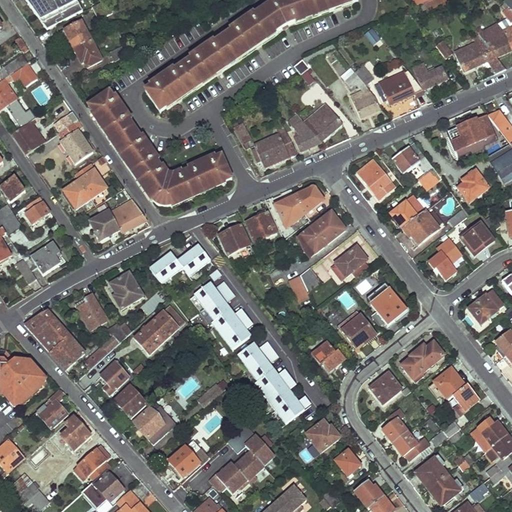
[(92,7),(98,19),(112,13),(106,0),(92,7)]
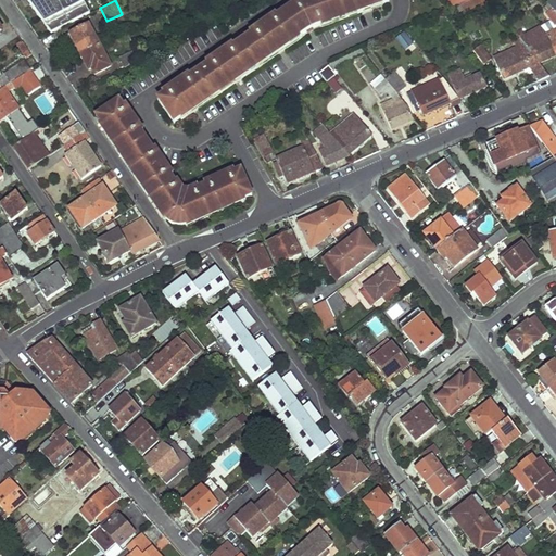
[(295,0),(297,3),(158,100),(174,122),(305,32),(310,29),(315,28),(389,1),(388,0),(295,0)]
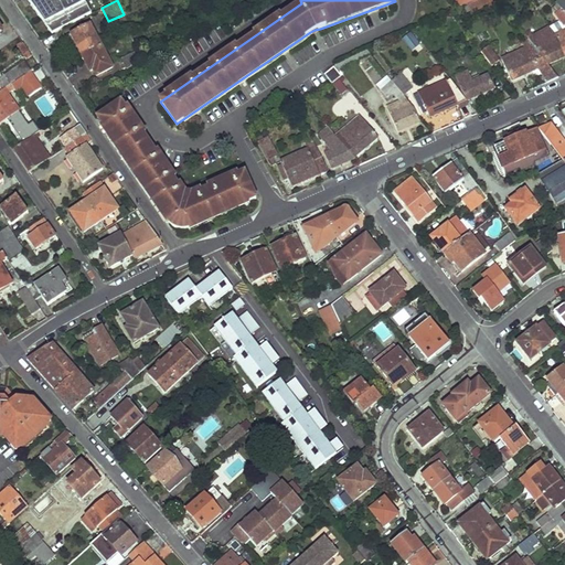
[(477,0),(472,2),(470,3),(473,10),(489,3),(491,7),(502,2),(500,0),(477,0)]
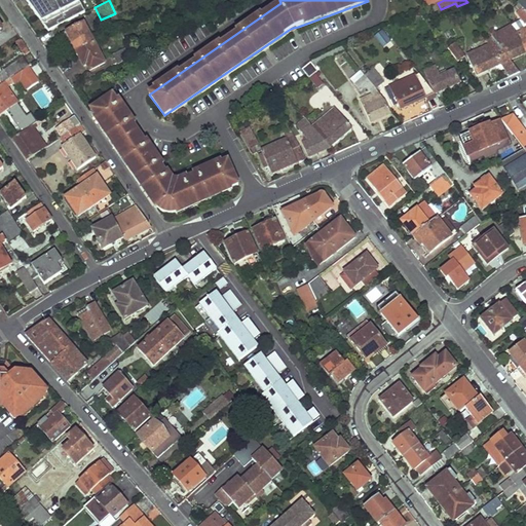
[(525,4),(524,0),(519,0),(516,1),(520,6),(523,11),(525,10),(525,4)]
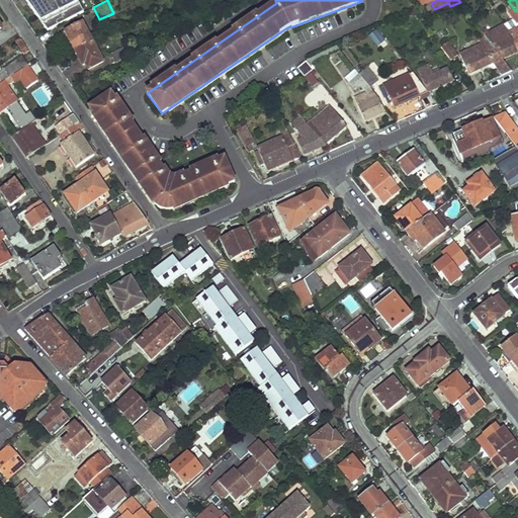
[(64,28),(75,50),(92,40),(82,20),(64,28)]
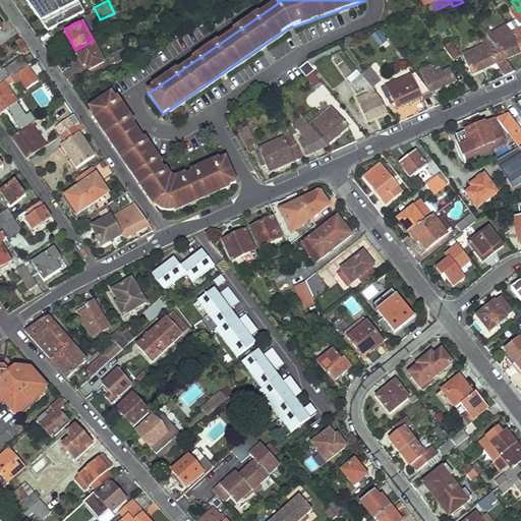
[(370,36),(380,46),(388,40),(379,29),(370,36)]
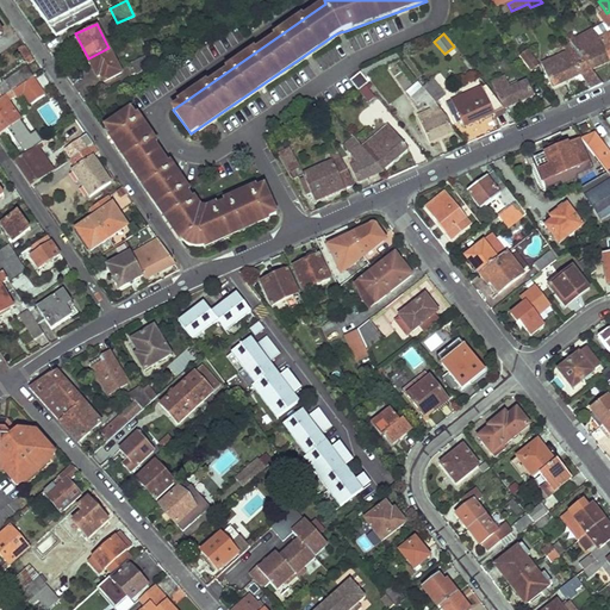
[(577,49),(592,69),(609,61),(601,39),(577,49)]
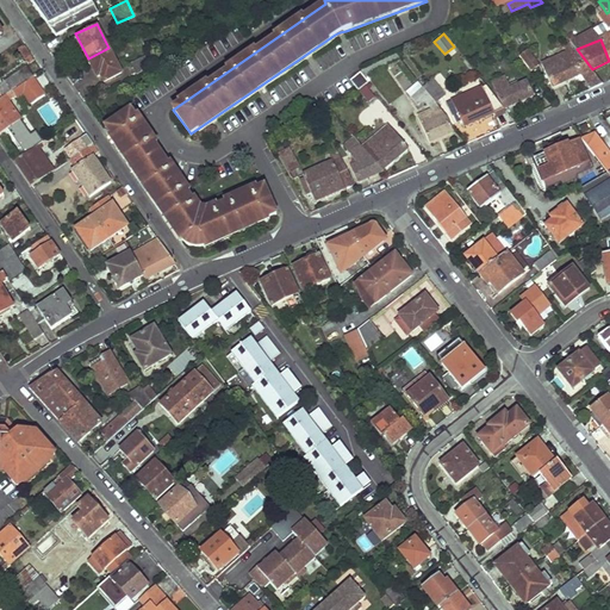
[(542,64),(552,87),(580,74),(591,89),(603,83),(592,69),(577,49),(572,51),(570,45),(565,47),(568,53),(542,64)]
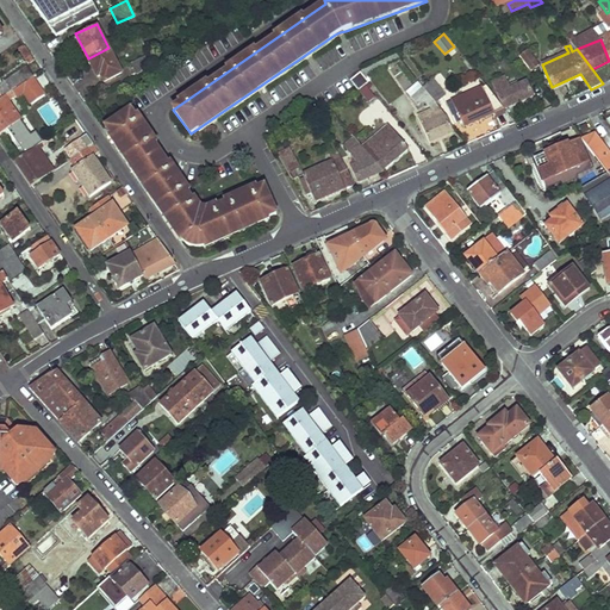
[(19,51),(24,58),(26,57),(29,63),(35,58),(26,47),(19,51)]
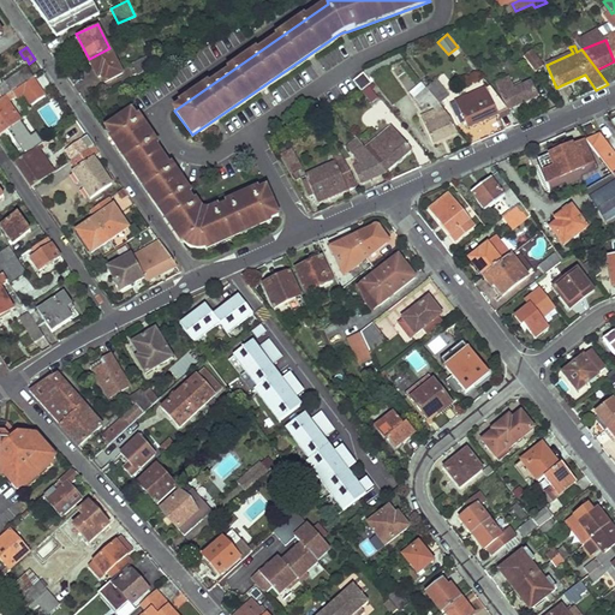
[(89,59),(97,76),(101,73),(105,81),(121,72),(109,48),(89,59)]
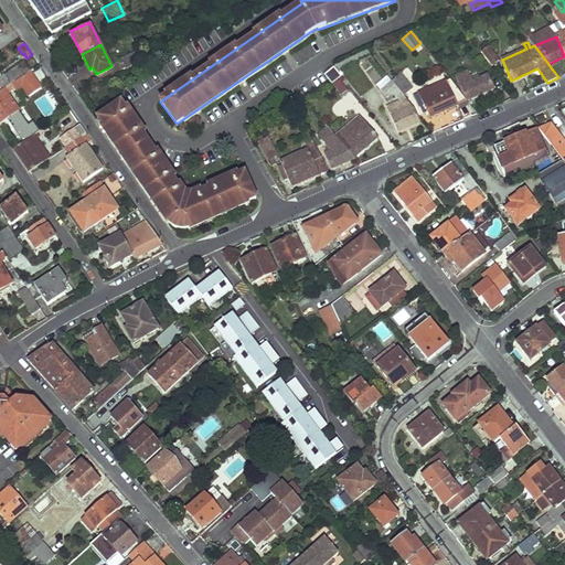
[(482,51),(492,65),(500,60),(489,45),(482,51)]
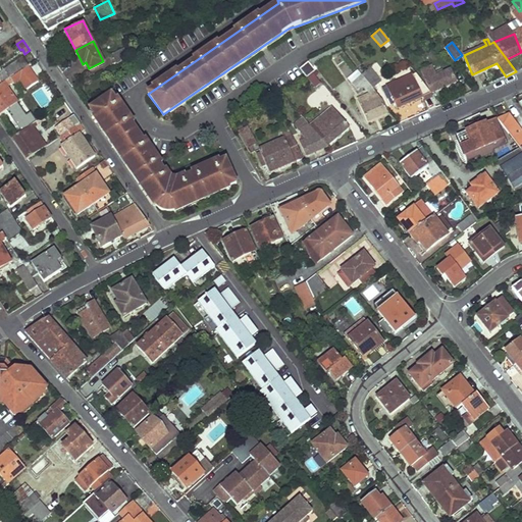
[(129,45),(111,54),(116,63),(135,54),(129,45)]
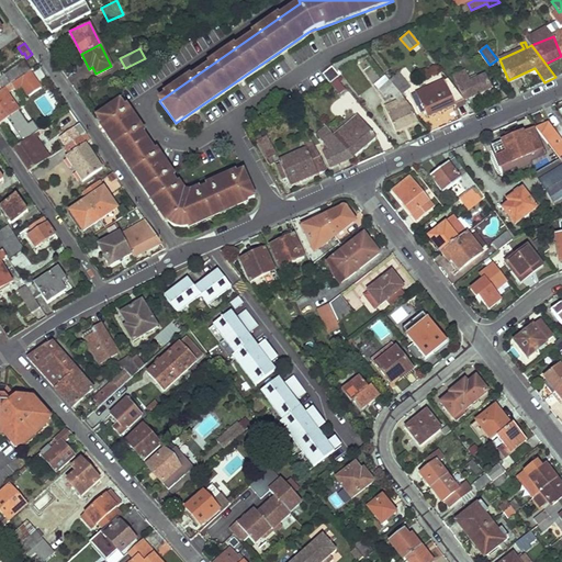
[(367,49),(334,64),(337,67),(369,53),(367,49)]
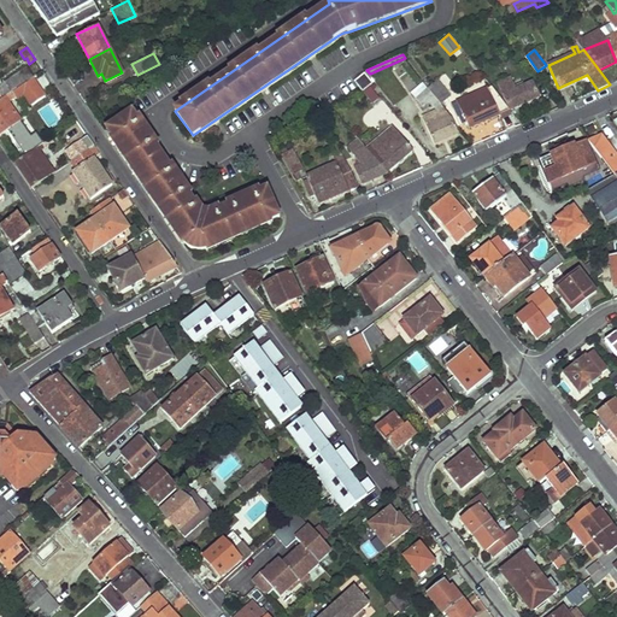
[(0,99),(34,77),(27,68),(0,86),(0,99)]
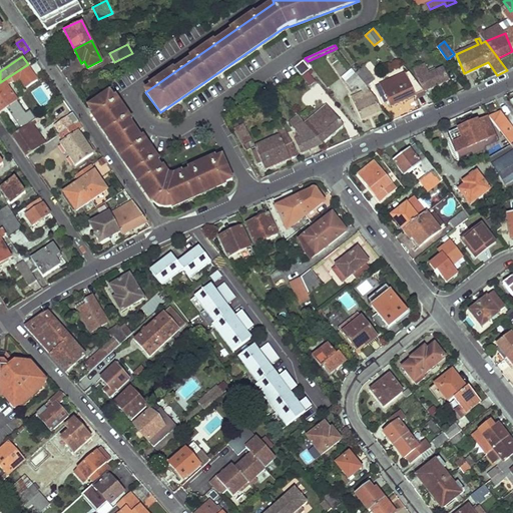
[(296,68),(303,76),(310,69),(303,61),(296,68)]
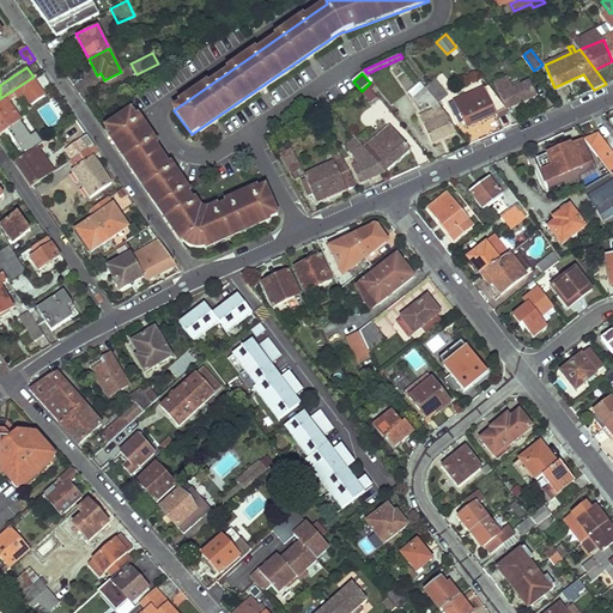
[(0,98),(0,134),(20,121),(8,101),(16,96),(17,98),(41,82),(36,74),(34,77),(0,98)]
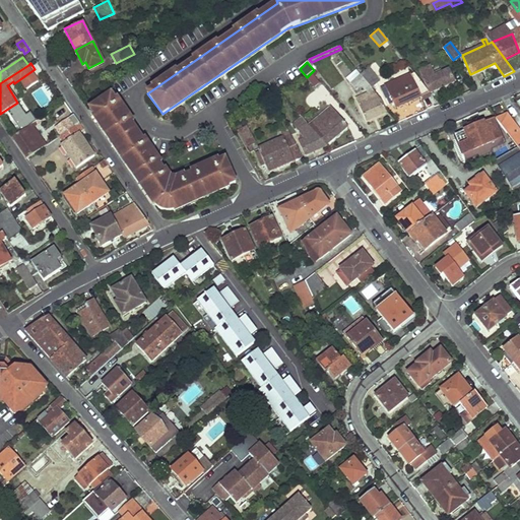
[(420,70),(430,92),(454,81),(449,68),(442,71),(441,69),(438,70),(439,73),(435,74),(432,65),(420,70)]
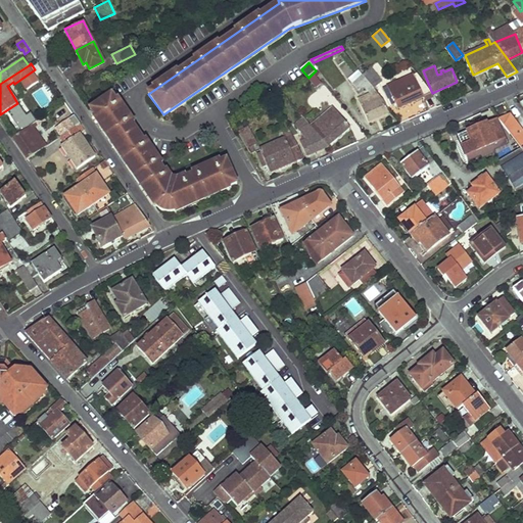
[(364,75),(373,87),(382,80),(371,66),(369,67),(370,68),(363,74),(364,75)]
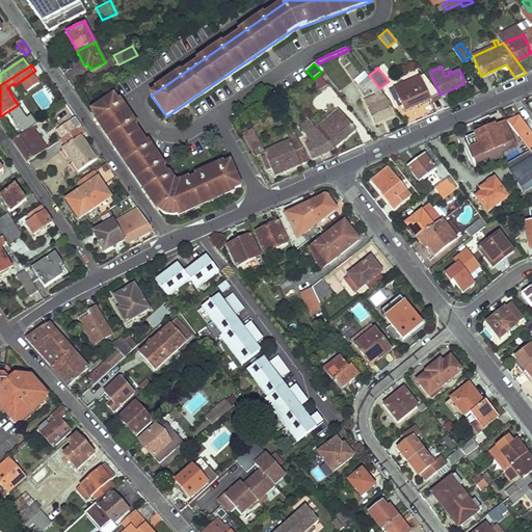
[(424,74),(408,81),(419,105),(431,99),(430,97),(439,94),(424,74)]
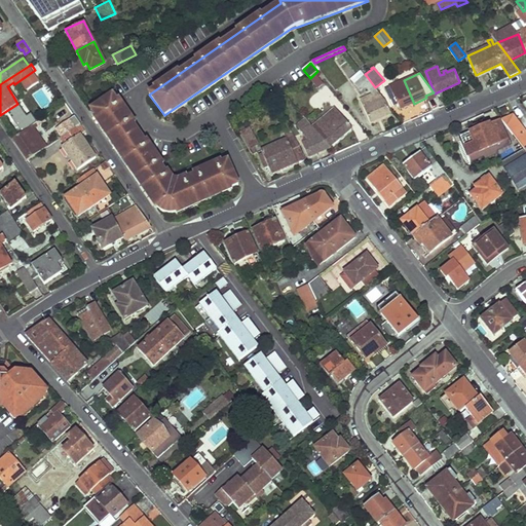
[(309,81),(317,89),(325,83),(316,74),(309,81)]
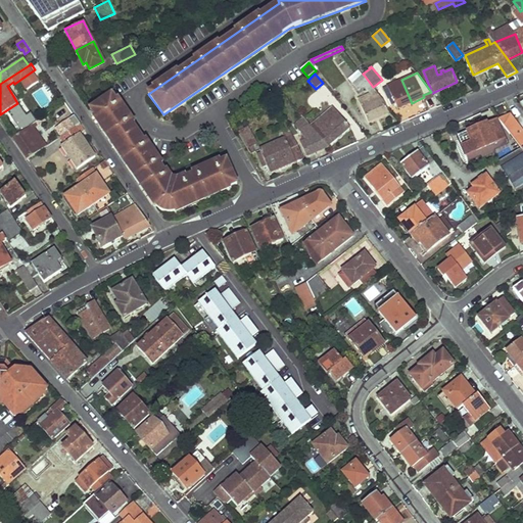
[(360,100),(368,121),(388,112),(384,100),(373,87),(364,75),(359,79),(373,95),(360,100)]
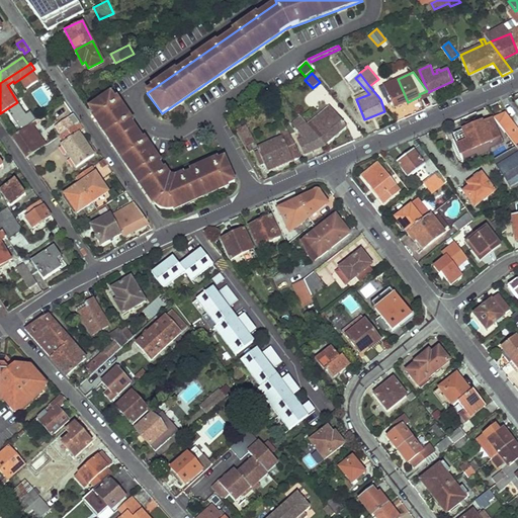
[(379,87),(384,98),(386,98),(389,103),(392,102),(394,108),(408,102),(398,79),(379,87)]
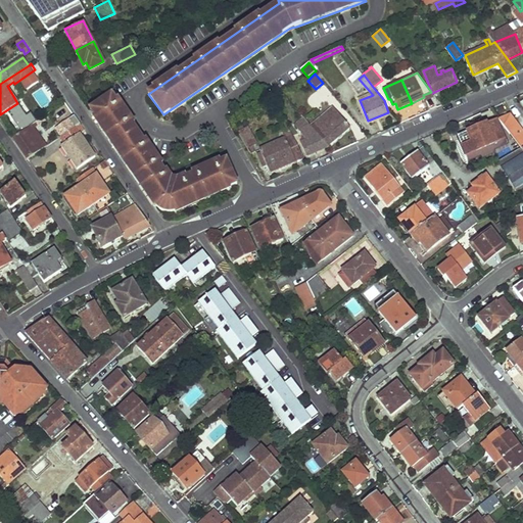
[(90,107),(159,207),(160,208),(162,209),(164,210),(165,211),(168,211),(169,211),(171,212),(173,212),(175,211),(178,210),(237,183),(227,159),(177,182),(171,181),(112,94),(90,107)]
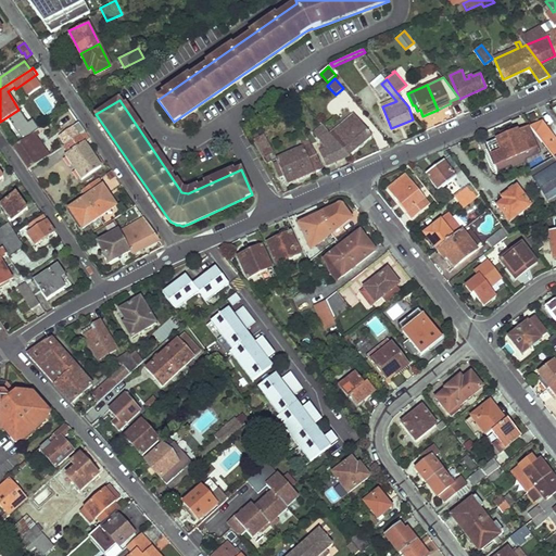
[(64,129),(77,119),(72,110),(58,119),(64,129)]
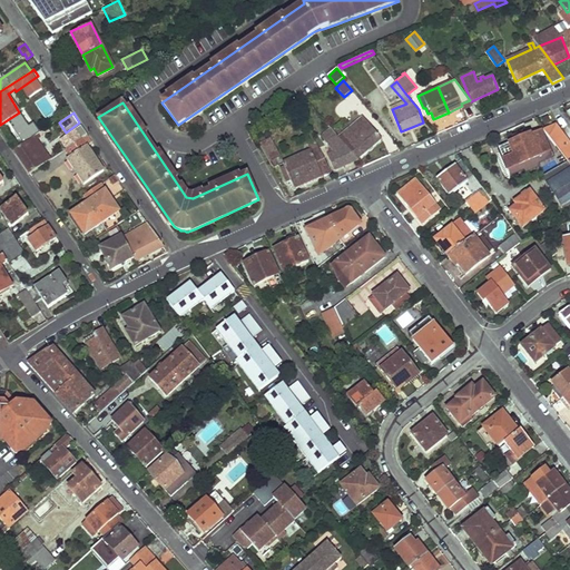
[(382,139),(363,117),(340,137),(349,149),(351,147),(360,157),(382,139)]
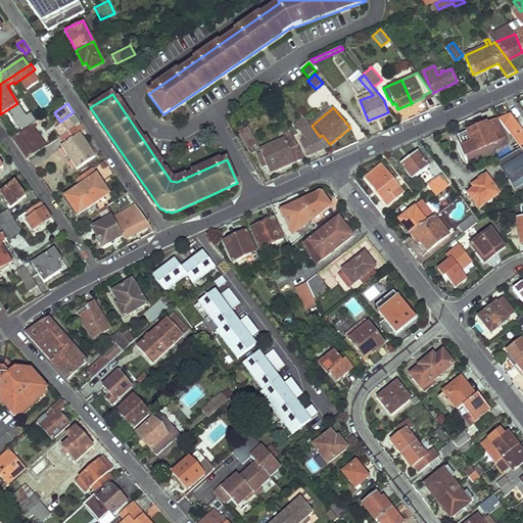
[(522,152),(522,131),(511,114),(500,121),(513,138),(522,152)]
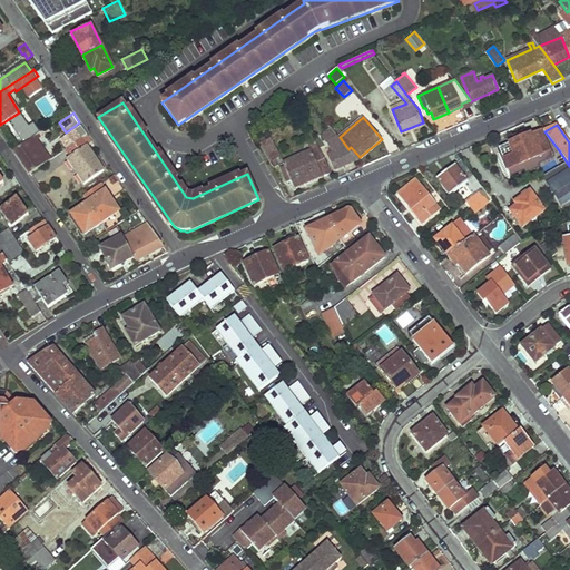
[(324,130),(328,136),(334,131),(330,126),(324,130)]
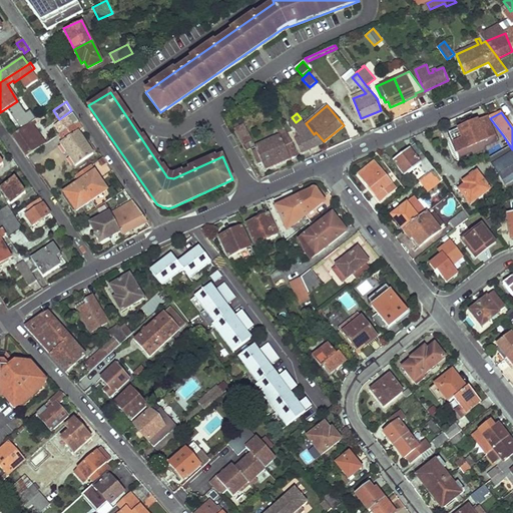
[(302,138),(296,140),(301,152),(322,143),(314,134),(306,123),(301,118),(296,122),(292,126),(302,138)]
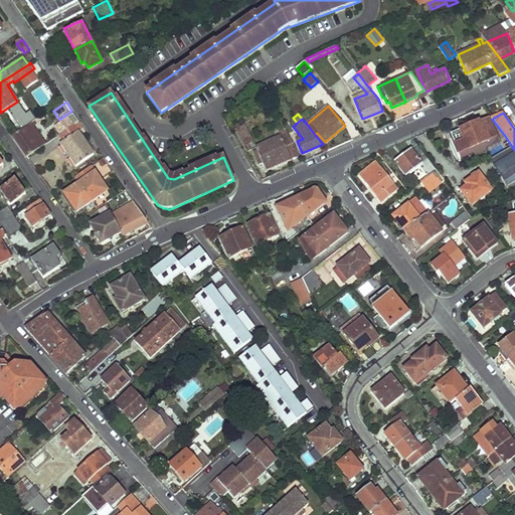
[(490,120),(452,136),(460,155),(498,140),(490,120)]
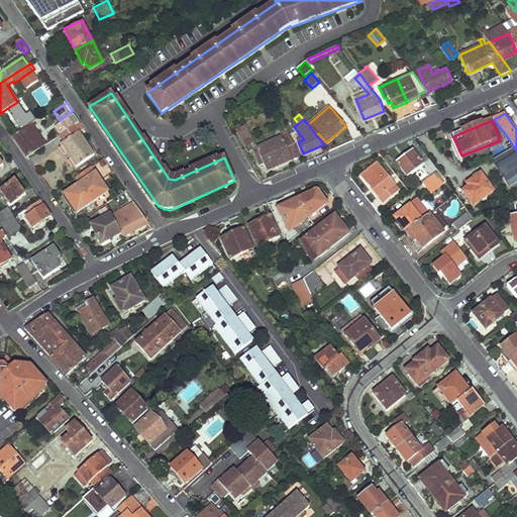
[(65,141),(61,144),(76,167),(94,154),(79,132),(84,128),(79,121),(60,134),(65,141)]
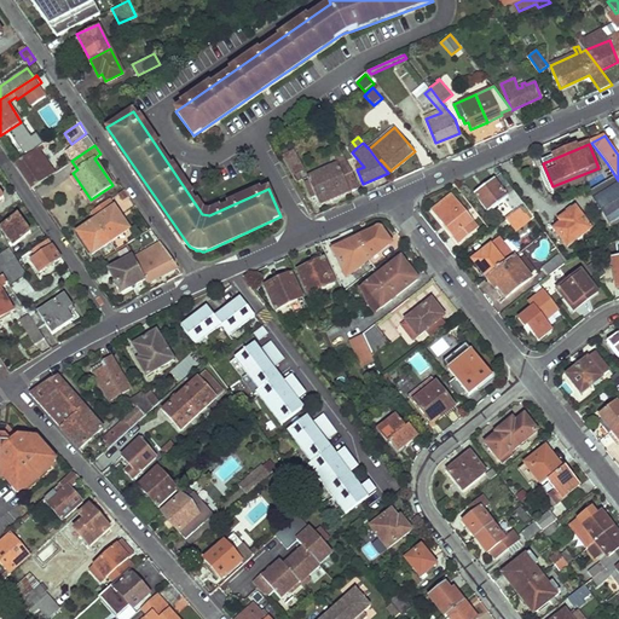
[(15,162),(33,187),(46,179),(55,173),(38,148),(15,162)]
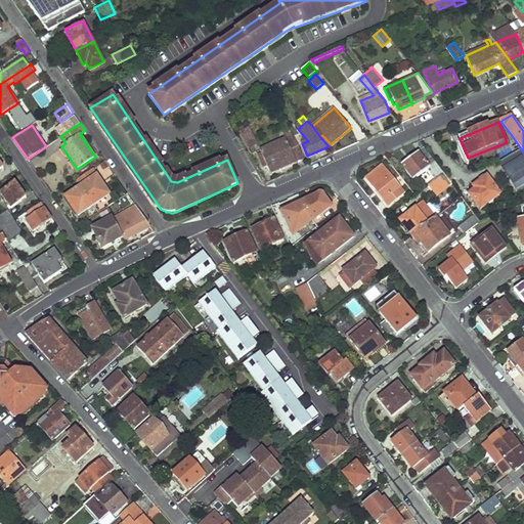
[(257,143),(249,128),(239,132),(245,141),(249,148),(257,143)]
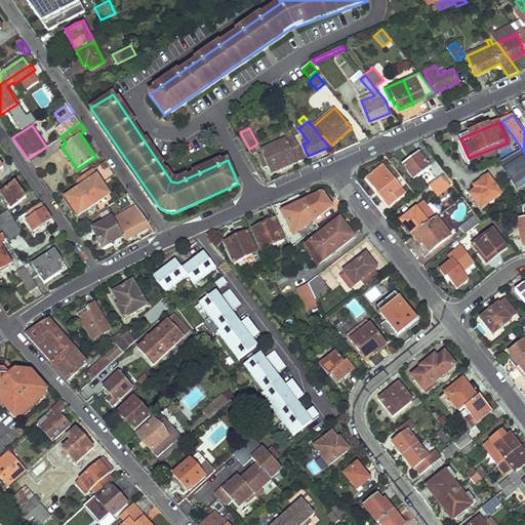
[(261,150),(263,153),(259,155),(265,166),(268,165),(271,172),(296,161),(292,150),(299,147),(289,128),(285,130),(289,137),(261,150)]
